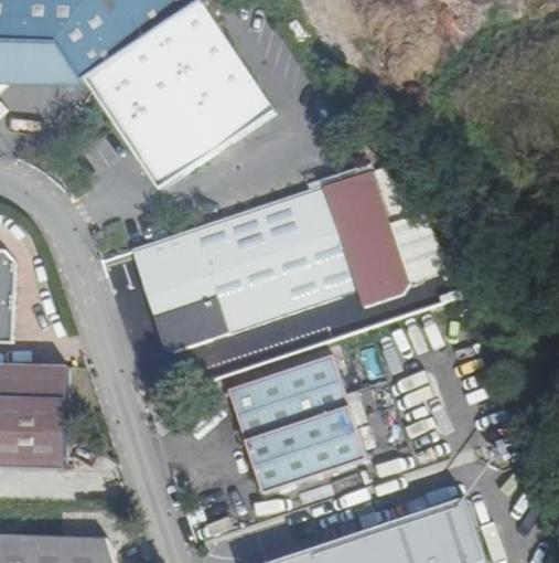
[(0,42),(65,45),(63,83),(88,82),(158,192),(213,152),(208,147),(222,138),(225,145),(276,112),(201,2),(199,0),(0,0),(0,42)]
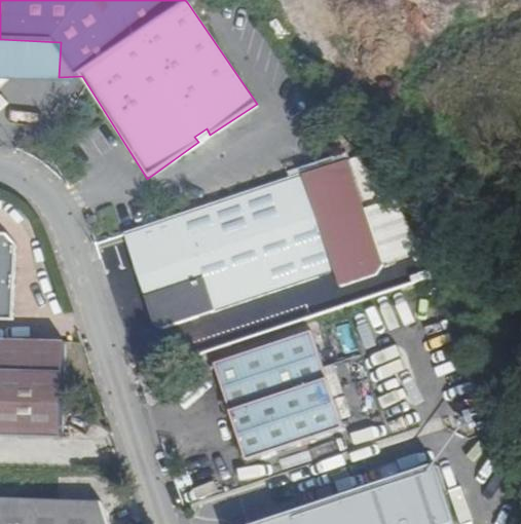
[(0,74),(59,77),(61,42),(0,39),(0,74)]
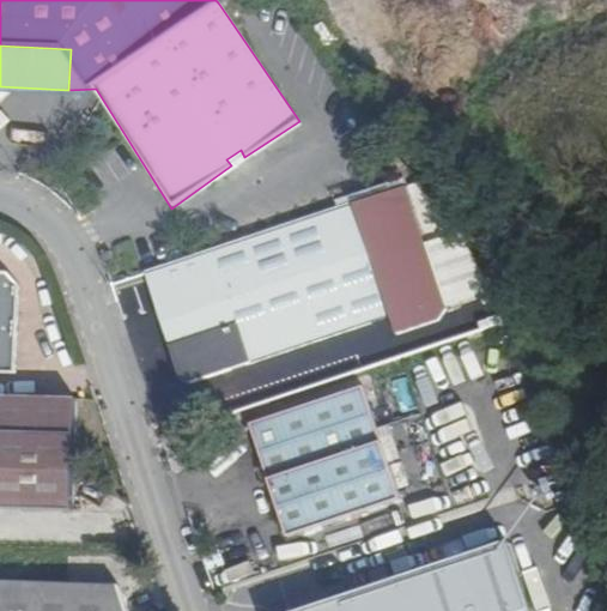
[(226,159),(231,165),(244,157),(241,150),(226,159)]
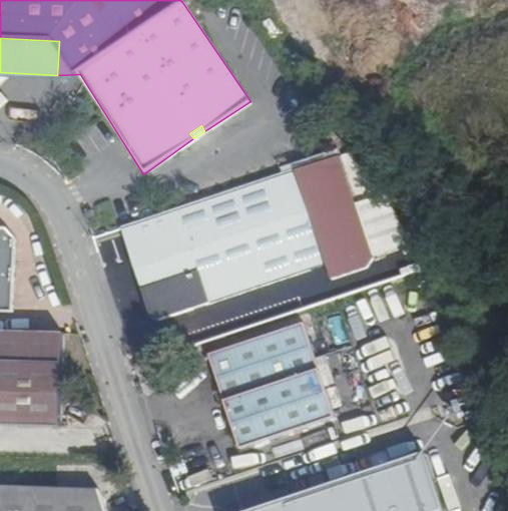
[(293,168),(165,209),(119,225),(148,316),(155,319),(324,263),(329,278),(364,267),(371,257),(353,202),(384,192),(347,150),(293,168)]
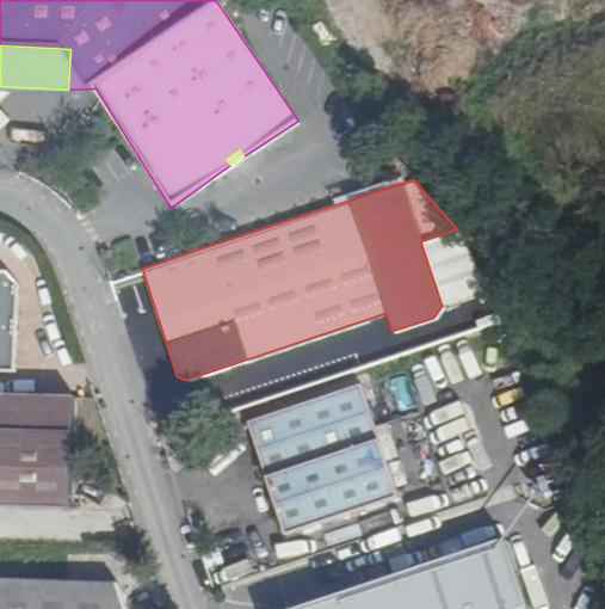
[(0,369),(14,370),(16,348),(10,348),(11,333),(17,333),(17,289),(2,271),(0,271),(0,369)]
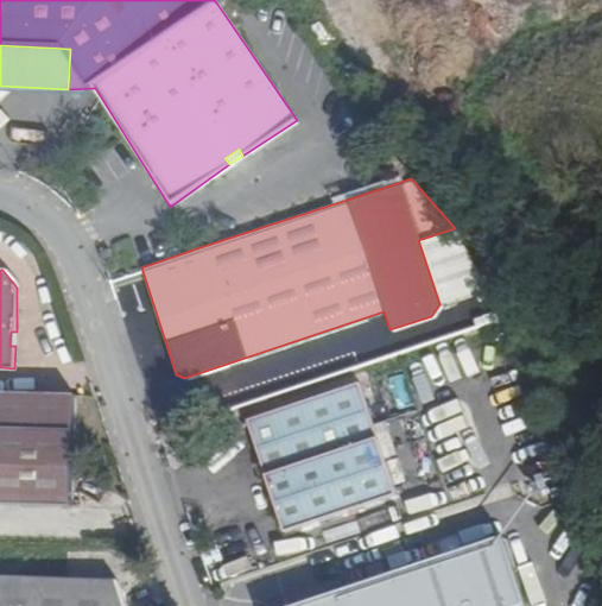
[(395,494),(357,382),(244,420),(280,530),(395,494)]
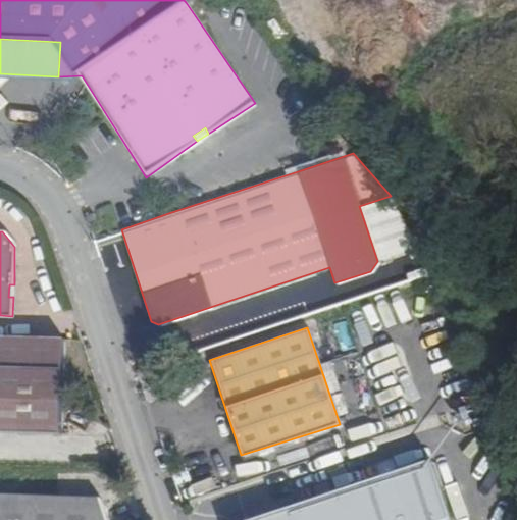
[(61,338),(0,335),(0,430),(59,433),(61,338)]
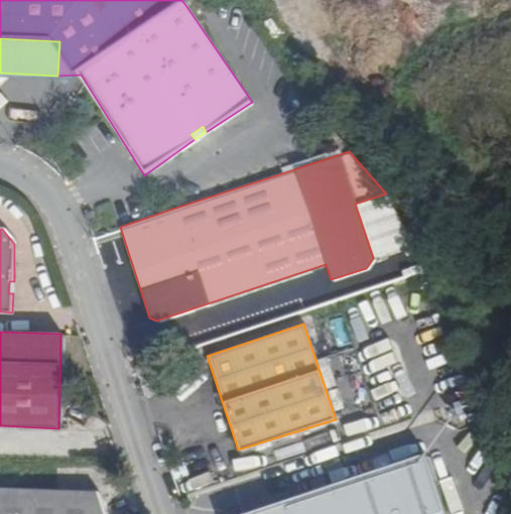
[(122,467),(119,459),(112,462),(114,469),(122,467)]
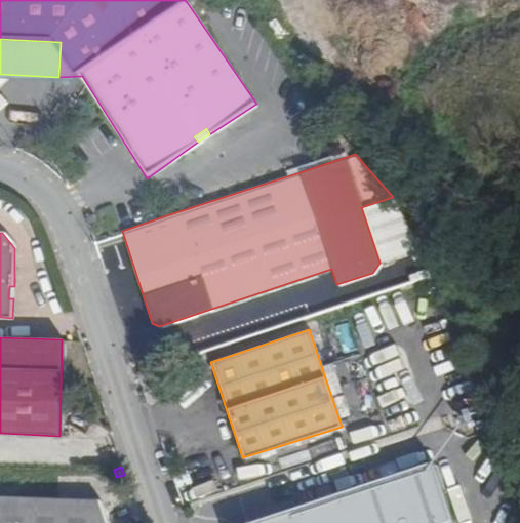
[(270,522),(452,522),(434,468),(270,522)]
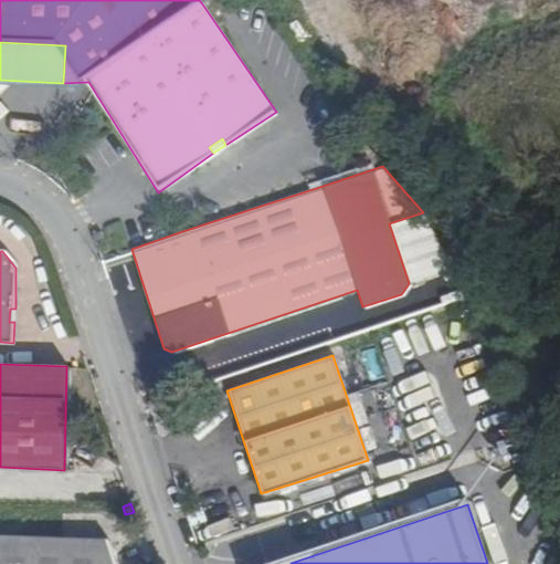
[(0,563),(115,563),(107,539),(0,534),(0,563)]
